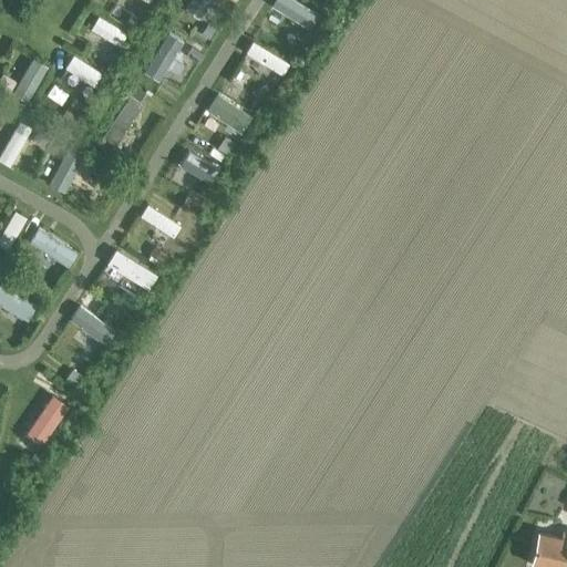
[(129,30),(138,17),(116,0),(107,0),(101,9),(129,30)]
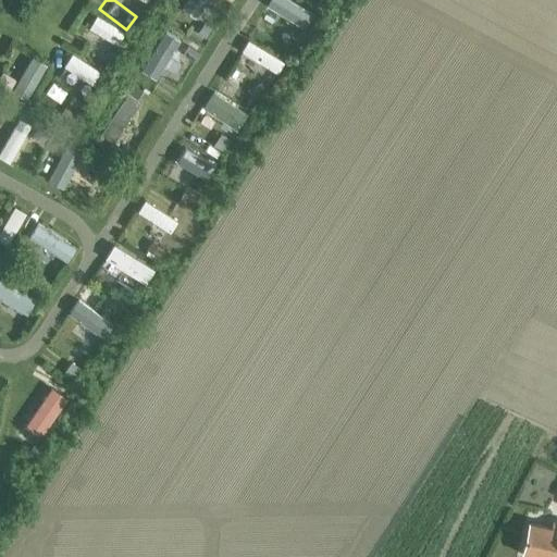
[(188,0),(182,11),(192,17),(203,0),(188,0)]
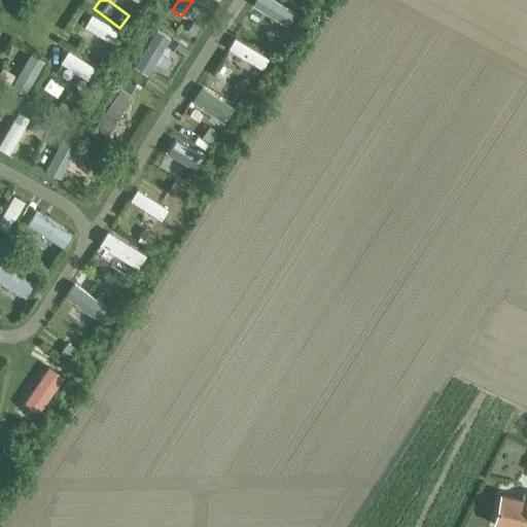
[(299,10),(280,0),(255,0),(255,1),(291,23),(299,10)]
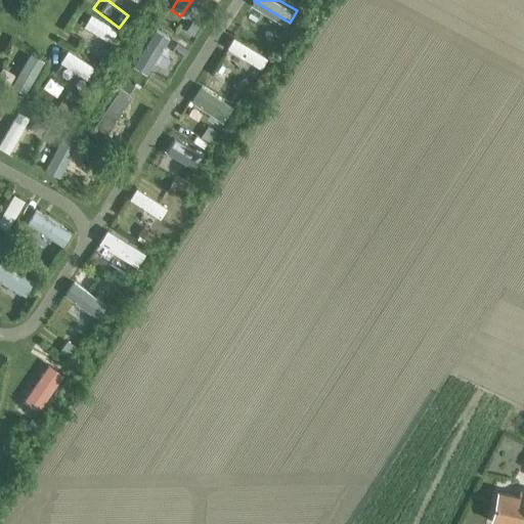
[(117,30),(91,14),(84,27),(110,42),(117,30)]
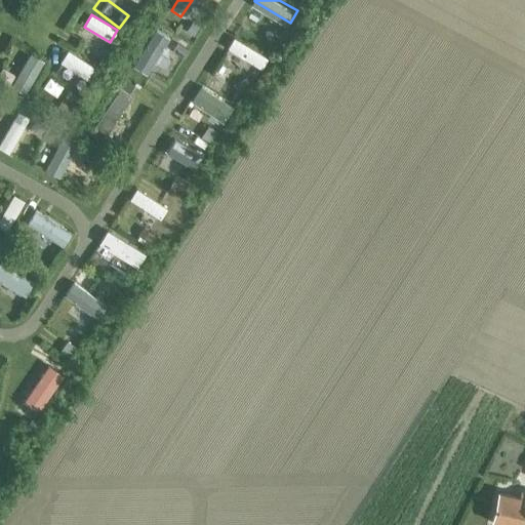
[(235,34),(272,52),(278,39),(240,22),(235,34)]
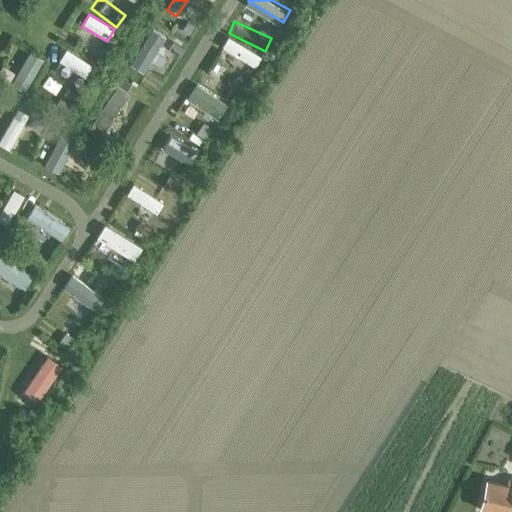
[(68,46),(90,61),(99,48),(77,33),(68,46)]
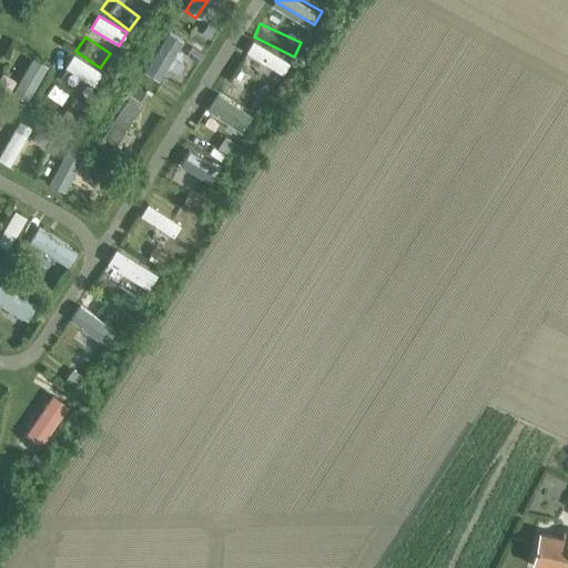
[(165,38),(146,68),(158,74),(176,44),(165,38)]
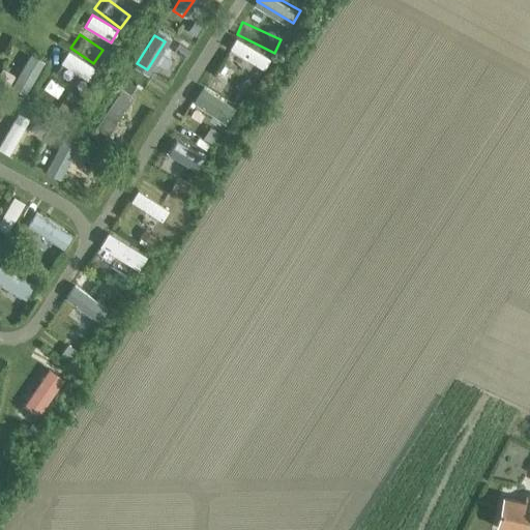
[(262,55),(236,38),(230,48),(256,64),(262,55)]
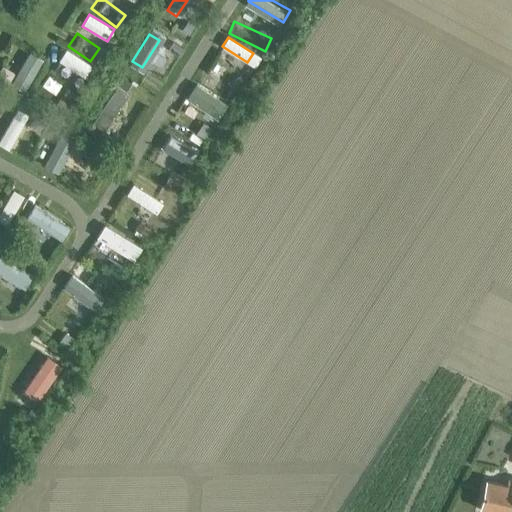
[(91,65),(66,49),(59,61),(84,77),(91,65)]
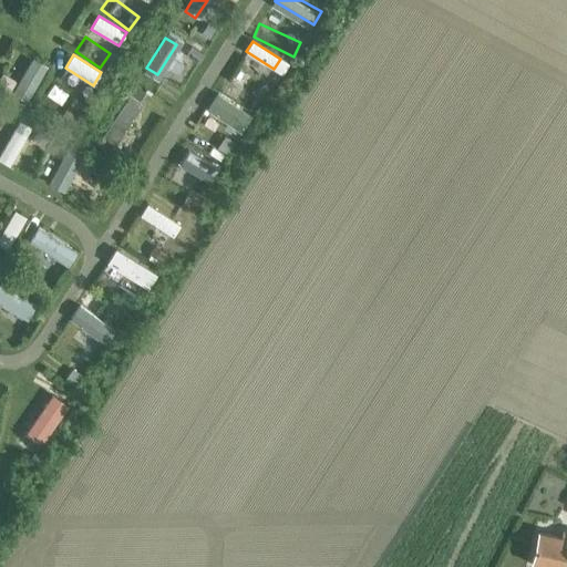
[(34,62),(14,94),(26,101),(45,69),(34,62)]
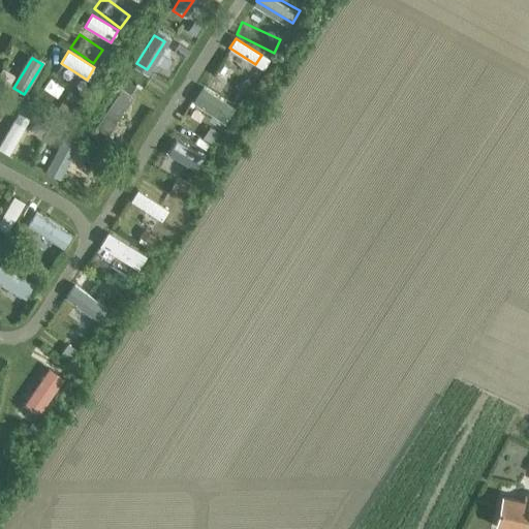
[(235,99),(242,87),(212,69),(205,82),(235,99)]
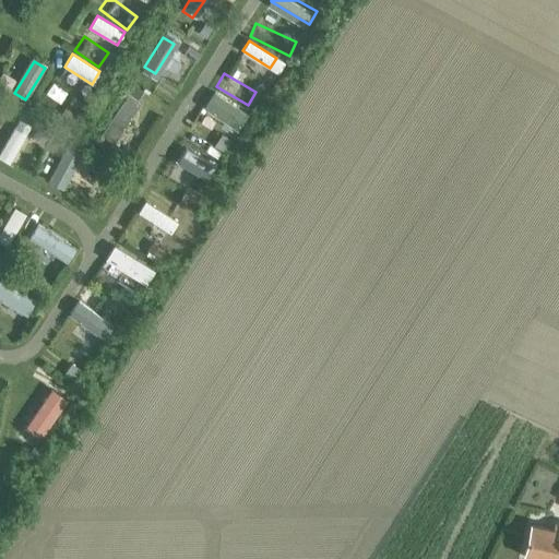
[(249,111),(218,91),(212,103),(242,122),(249,111)]
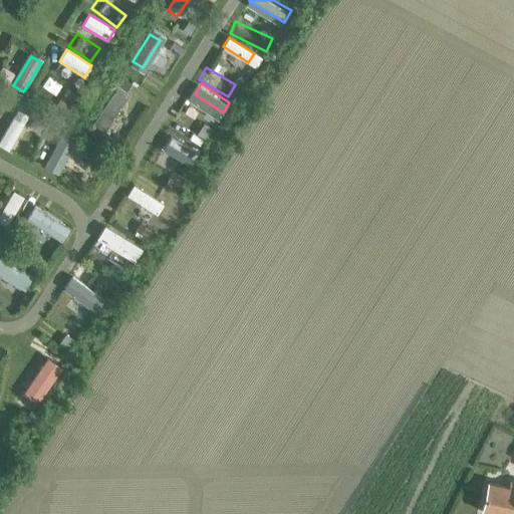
[(117,86),(92,122),(104,131),(130,94),(117,86)]
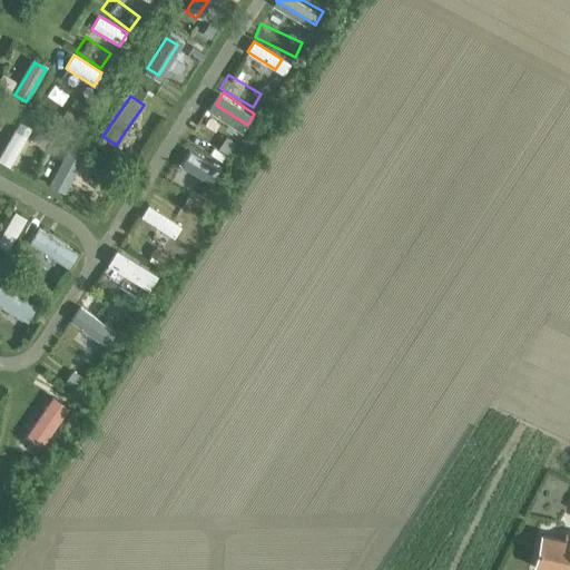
[(20,121),(0,155),(0,160),(9,166),(31,128),(20,121)]
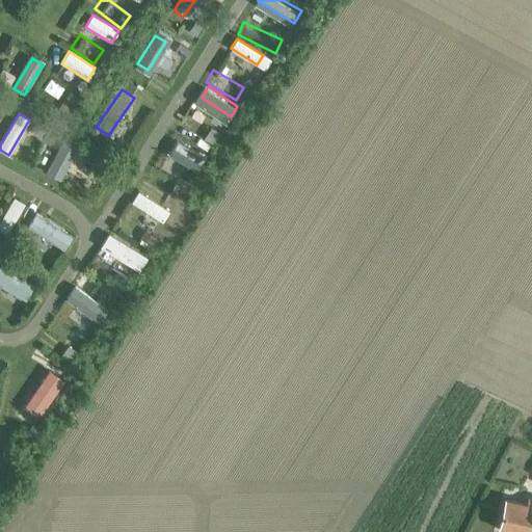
[(64,137),(47,171),(58,177),(76,143),(64,137)]
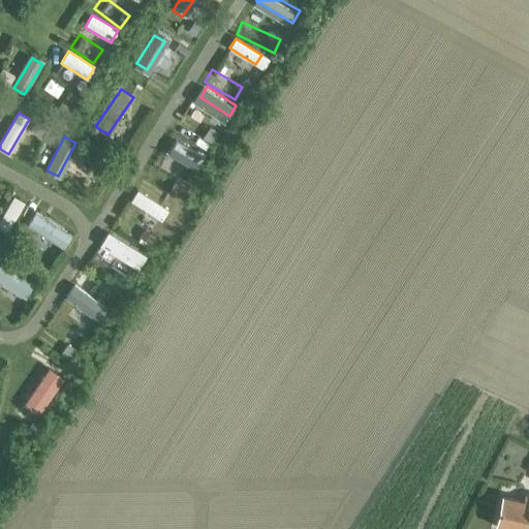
[(200,163),(166,145),(160,157),(193,176),(200,163)]
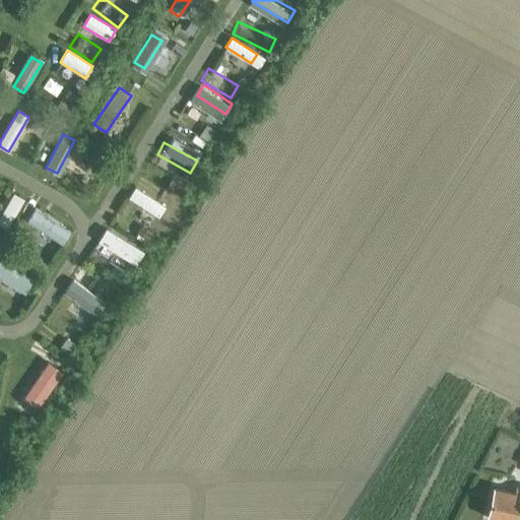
[(172,199),(177,187),(143,173),(137,184),(172,199)]
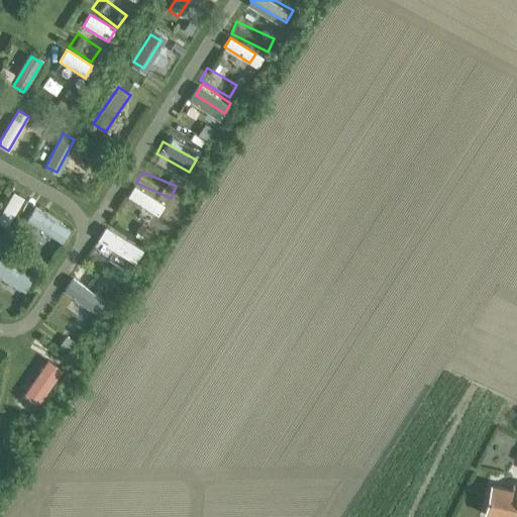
[(164,205),(134,186),(127,196),(158,215),(164,205)]
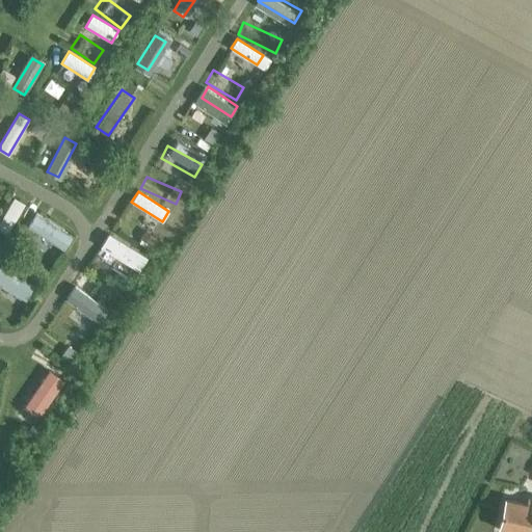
[(14,197),(0,220),(0,230),(6,234),(25,204),(14,197)]
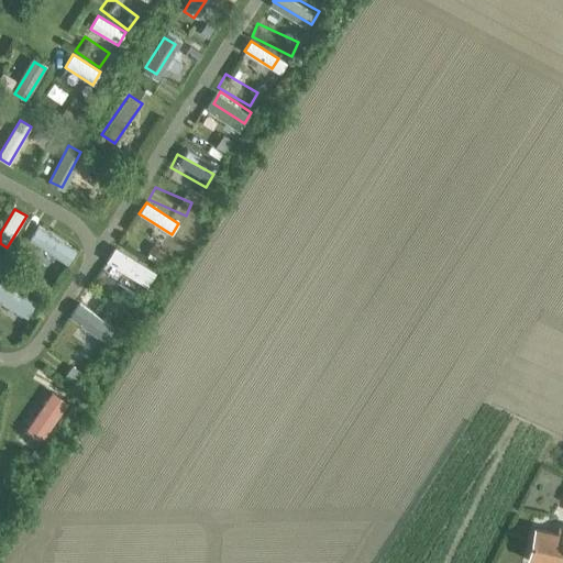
[(130,227),(119,245),(161,271),(172,252),(130,227)]
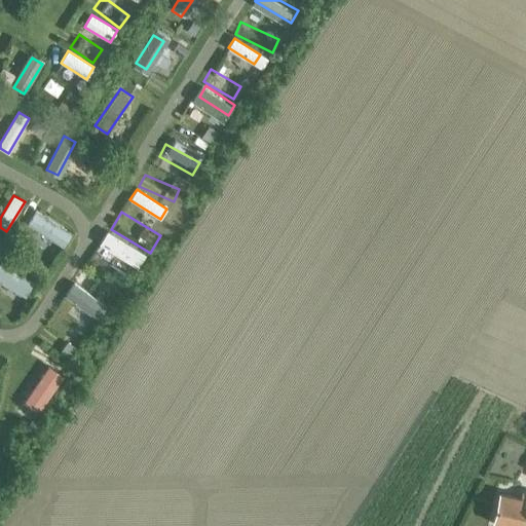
[(68,233),(37,214),(31,224),(61,243),(68,233)]
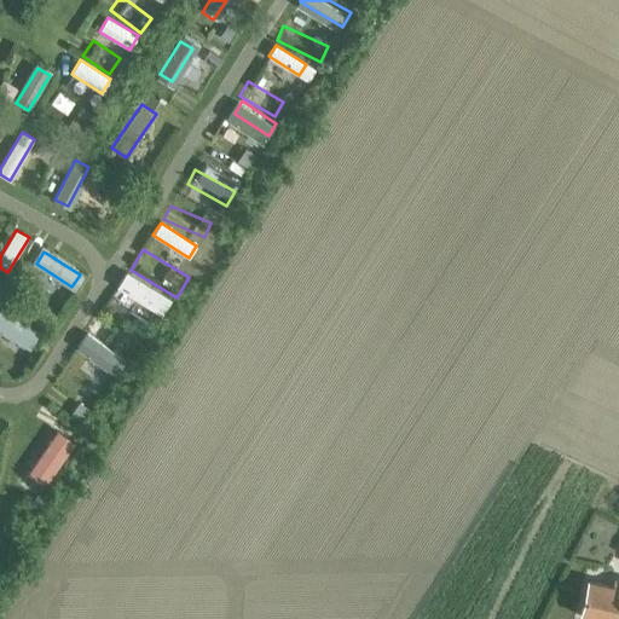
[(172,300),(126,272),(116,287),(162,314),(172,300)]
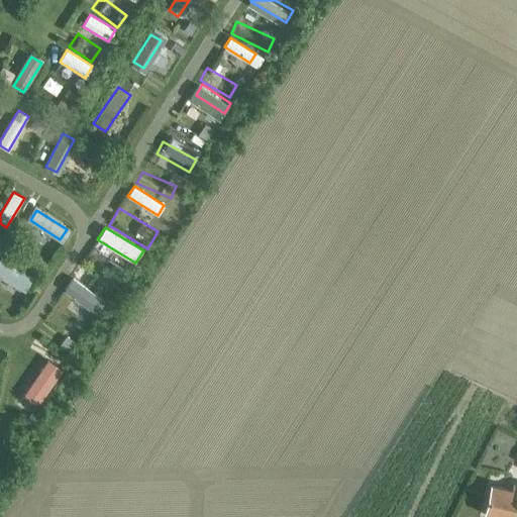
[(7,259),(0,271),(0,295),(17,264),(7,259)]
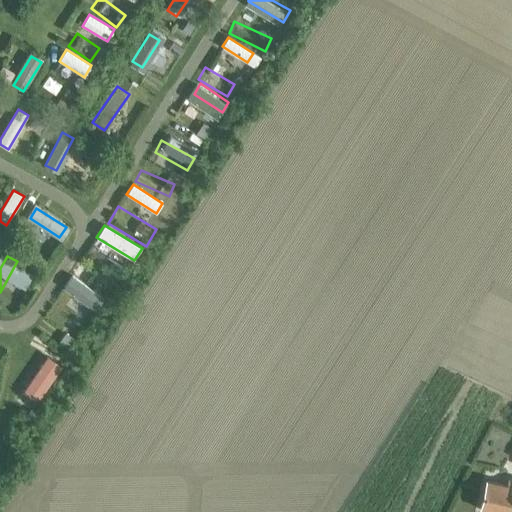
[(102,297),(74,277),(67,287),(95,307),(102,297)]
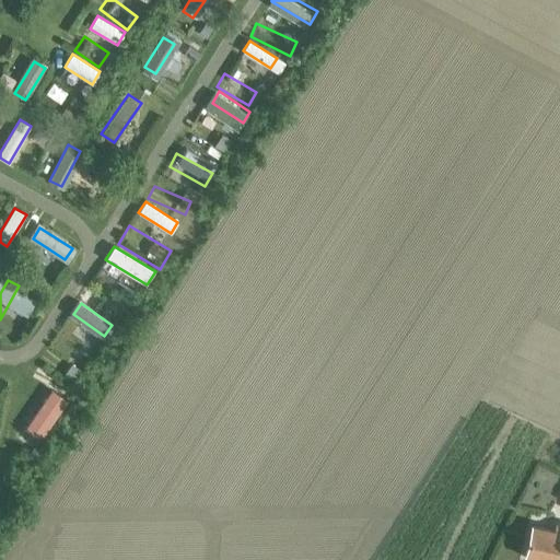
[(62,371),(38,413),(58,423),(81,381),(62,371)]
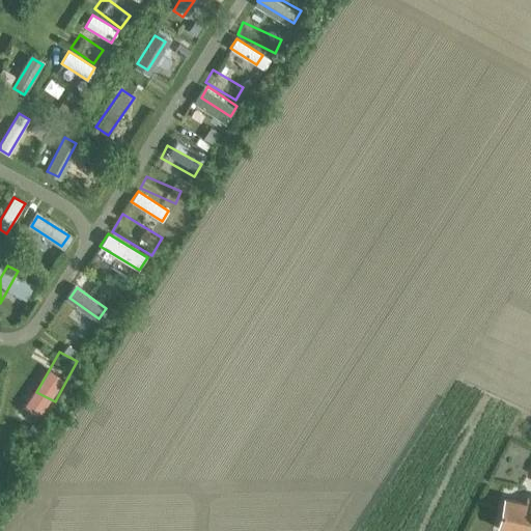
[(508,530),(530,530),(530,497),(526,497),(525,503),(504,498),(498,528),(508,530)]
